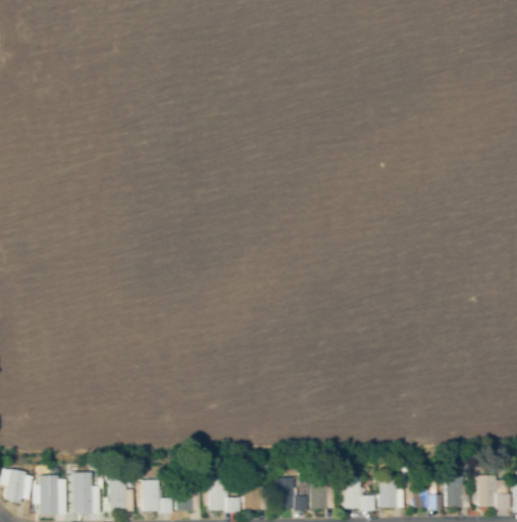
[(28,499),(32,472),(1,468),(0,472),(0,484),(5,485),(3,500),(19,502),(20,498),(28,499)]
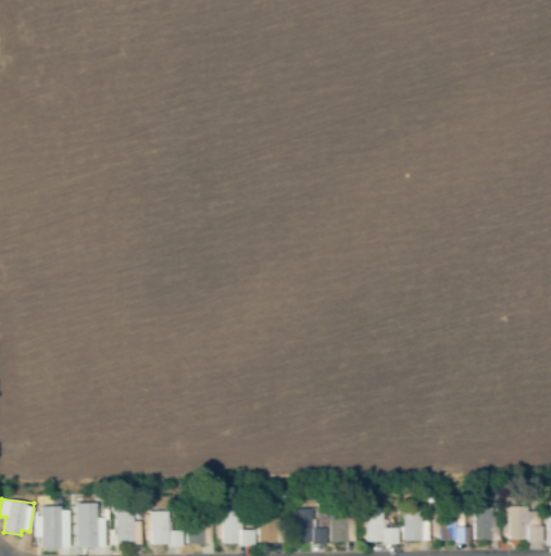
[(466,526),(465,505),(434,506),(435,541),(472,540),(472,526),(466,526)]
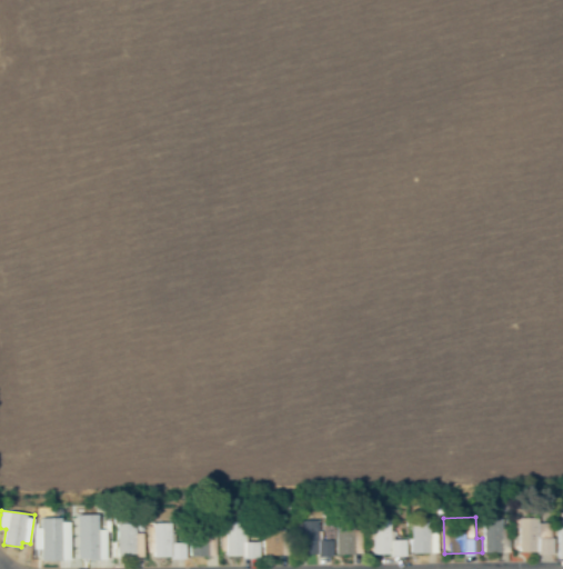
[(554,553),(555,538),(536,538),(536,518),(521,517),(521,552),(554,553)]
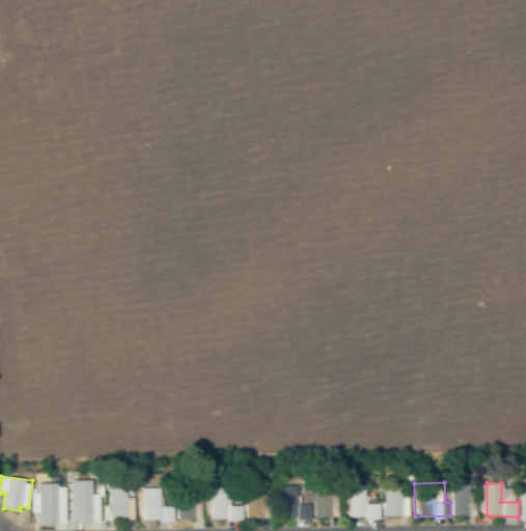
[(470,483),(453,484),(453,515),(471,515),(470,483)]
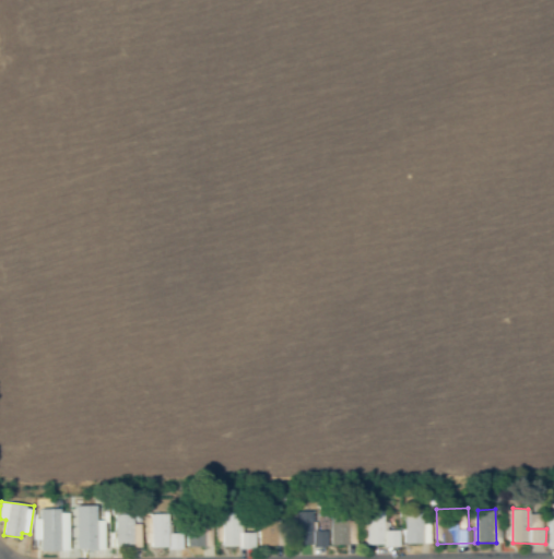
[(331,544),(356,544),(357,521),(352,521),(352,511),(332,510),(331,544)]
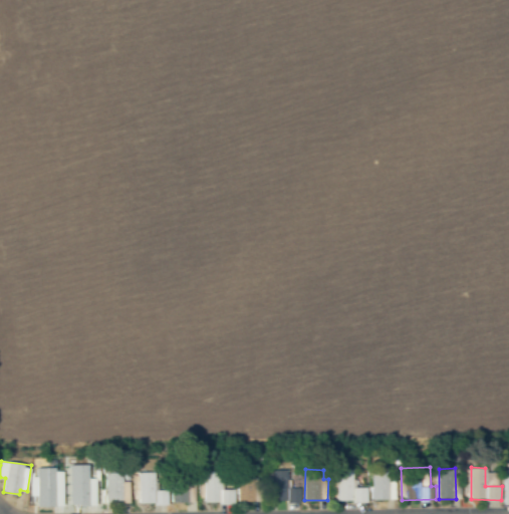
[(336,470),(337,501),(353,500),(352,469),(336,470)]
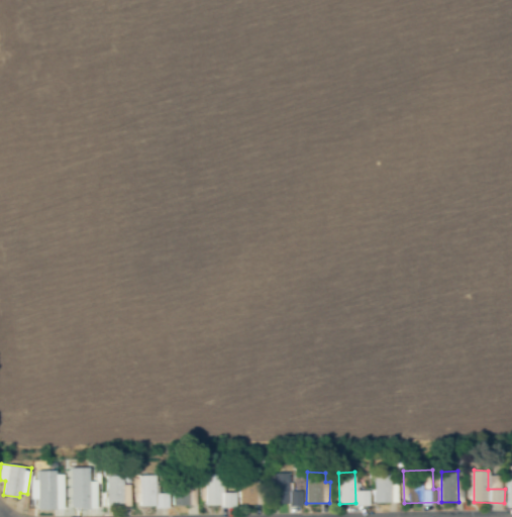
[(399,479),(392,479),(392,472),(376,472),(375,502),(399,503),(399,479)]
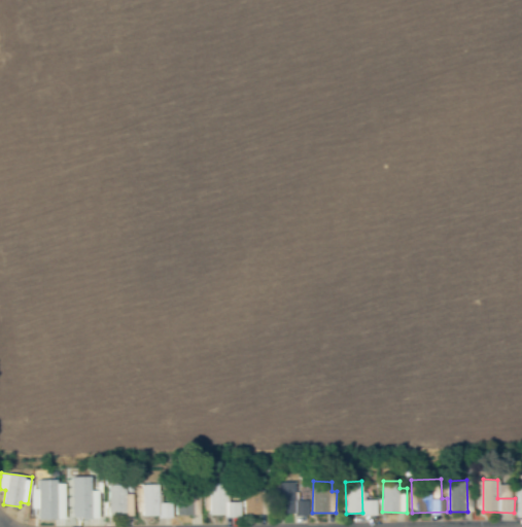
[(298,482),(278,482),(278,514),(310,515),(310,500),(297,499),(298,482)]
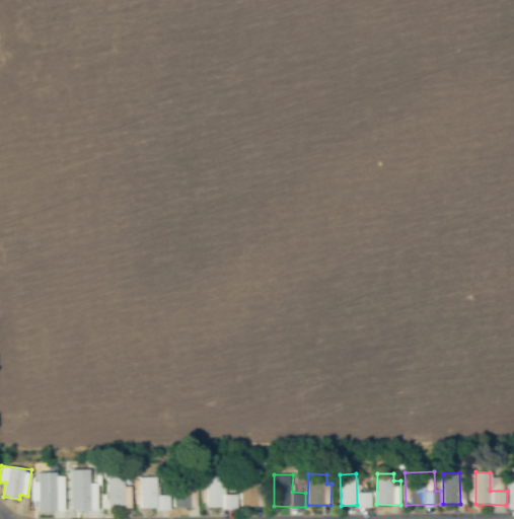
[(132,507),(131,486),(124,486),(124,476),(106,477),(108,508),(132,507)]
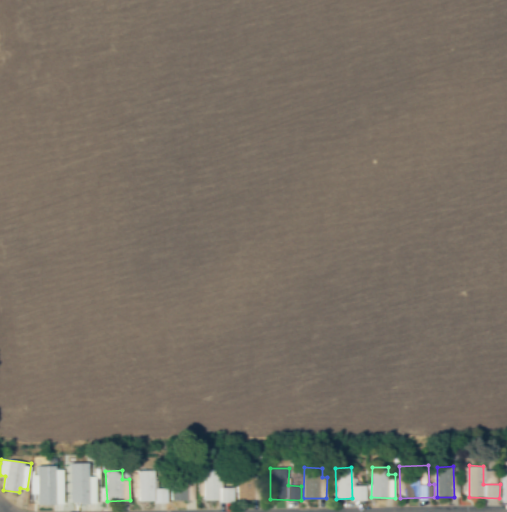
[(195,499),(195,480),(162,480),(162,470),(137,470),(137,501),(168,501),(168,499),(195,499)]
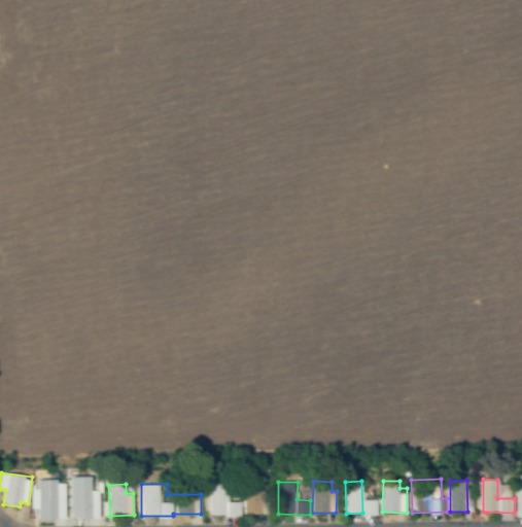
[(241,501),(229,501),(229,484),(210,484),(209,516),(241,516),(241,501)]
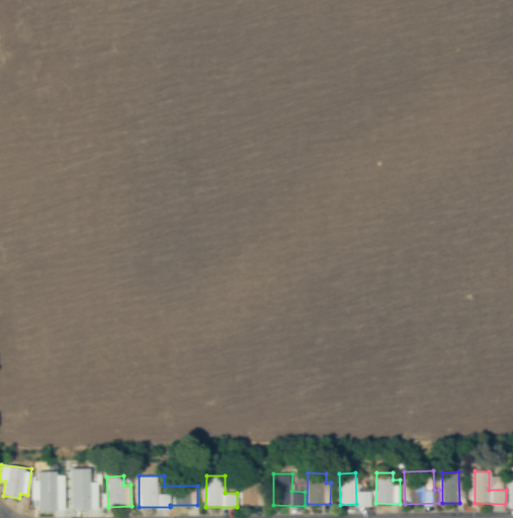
[(90,477),(74,477),(74,508),(104,508),(104,494),(90,494),(90,477)]
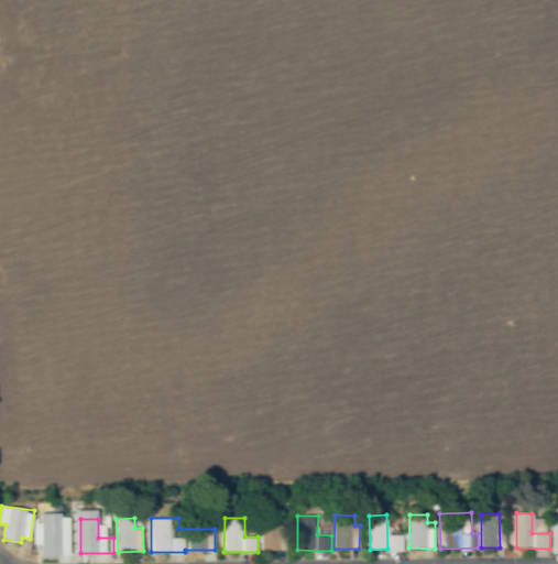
[(547,519),(532,519),(533,532),(548,532),(547,519)]
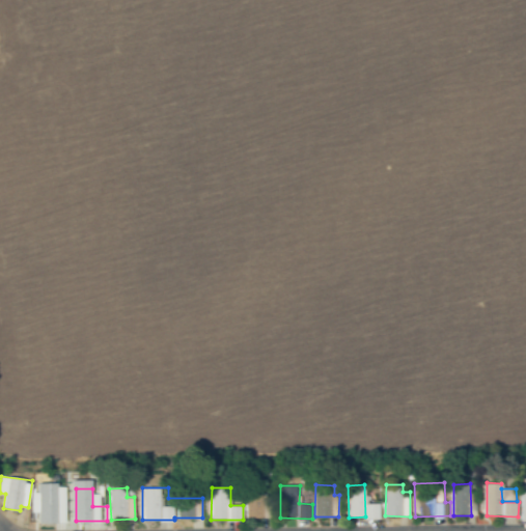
[(248,506),(248,518),(274,516),(273,495),(259,496),(260,505),(248,506)]
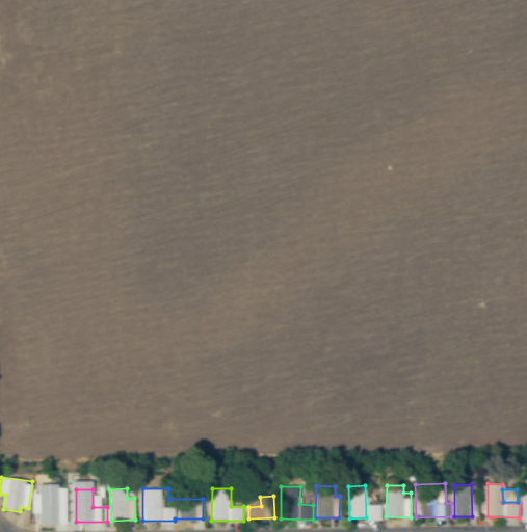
[(380,504),(367,505),(367,521),(381,521),(380,504)]
